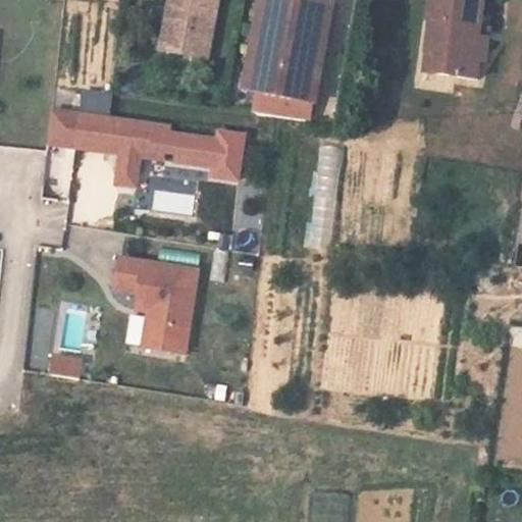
[(170,27),(166,50),(212,58),(221,0),(179,0),(175,28),(170,27)]
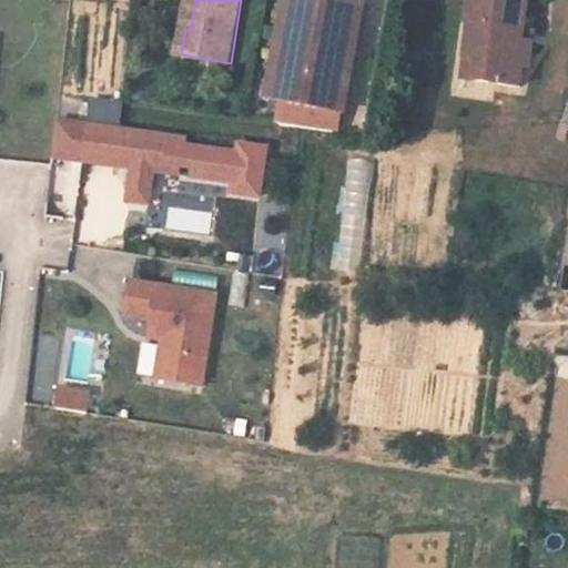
[(195,0),(190,0),(185,29),(191,30),(195,0)]
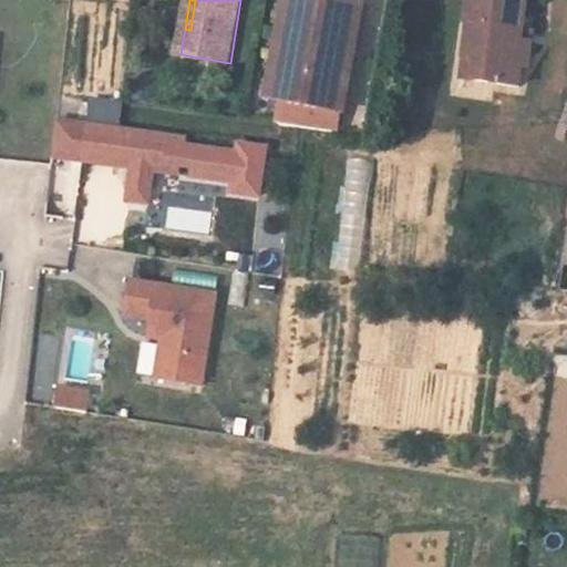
[(290,0),(272,98),(279,99),(297,0),(290,0)]
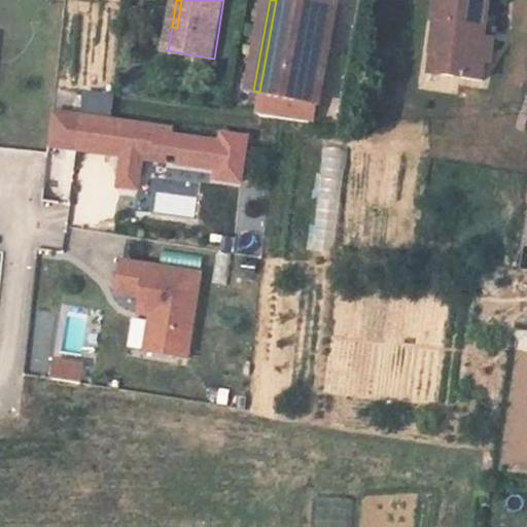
[(276,0),(259,92),(266,93),(317,102),(335,0),(276,0)]
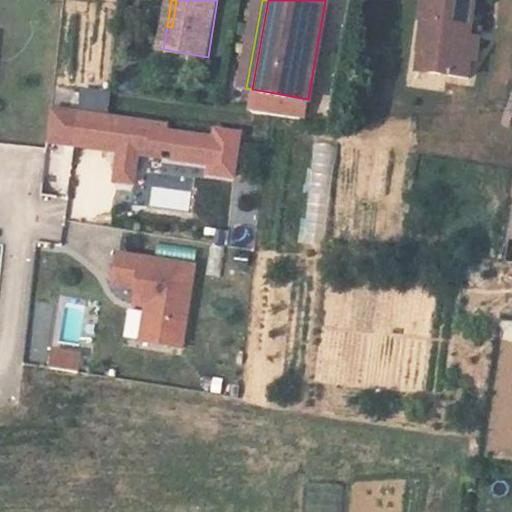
[(332,1),(325,0),(308,99),(314,100),(332,1)]
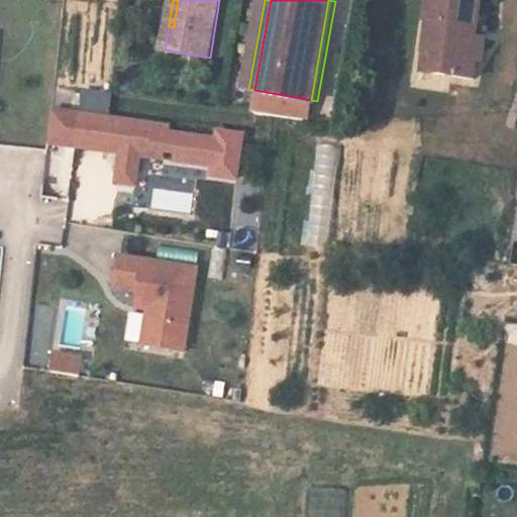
[(431,23),(427,55),(440,56),(437,75),(476,80),(479,61),(485,62),(487,39),(478,38),(483,0),(430,0),(428,22),(431,23)]
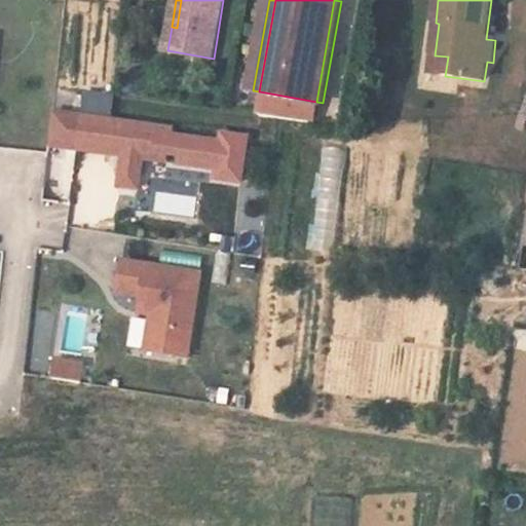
[(448,57),(435,55),(433,74),(445,76),(448,57)]
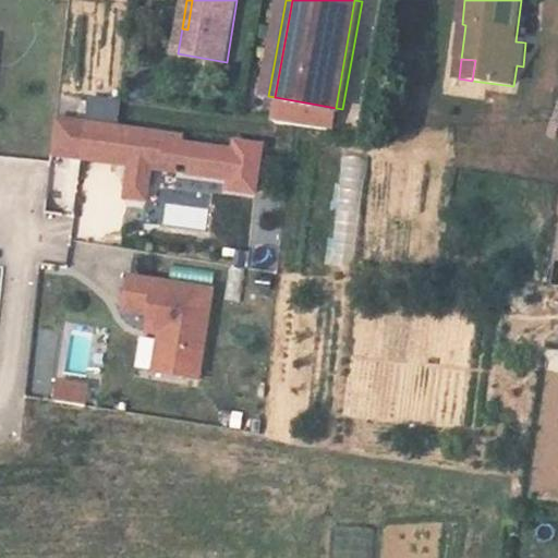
[(523,67),(517,65),(513,86),(521,87),(523,67)]
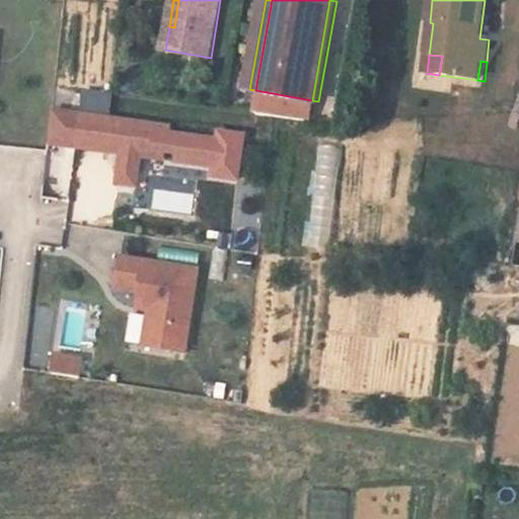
[(107,116),(110,94),(80,91),(77,113),(107,116)]
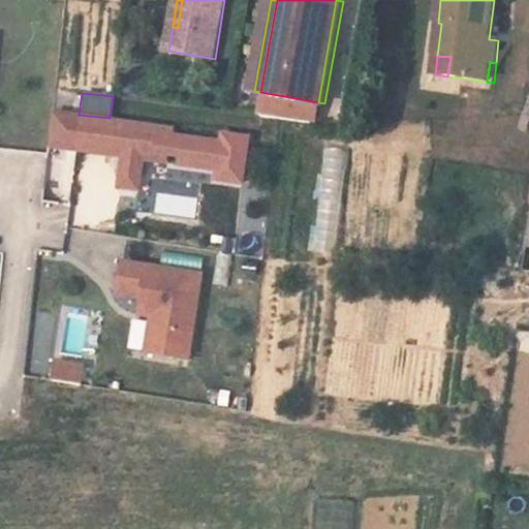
[(318,102),(267,93),(263,114),(314,123),(318,102)]
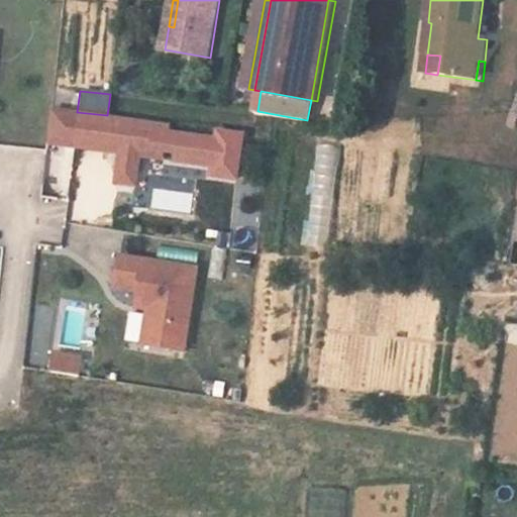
[(113,144),(123,146),(123,150),(121,161),(139,163),(140,153),(166,158),(167,150),(176,151),(175,160),(214,166),(212,176),(236,179),(243,135),(218,132),(217,140),(168,133),(169,128),(54,111),(49,139),(112,148),(113,144)]
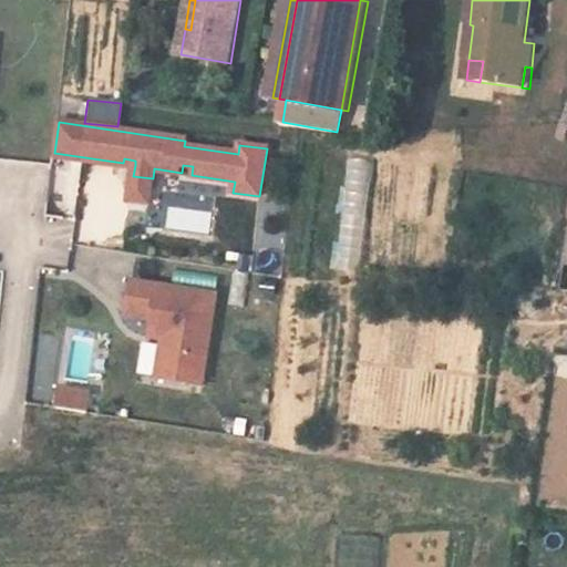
[(361,272),(369,161),(343,160),(336,270),(361,272)]
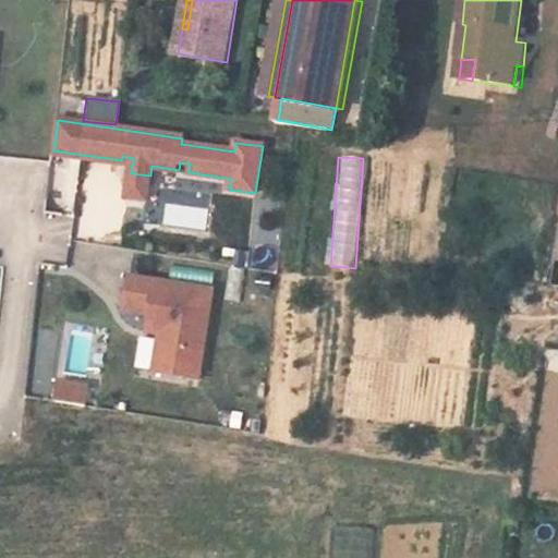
[(52,211),(43,209),(36,259),(67,264),(79,166),(59,164),(52,211)]
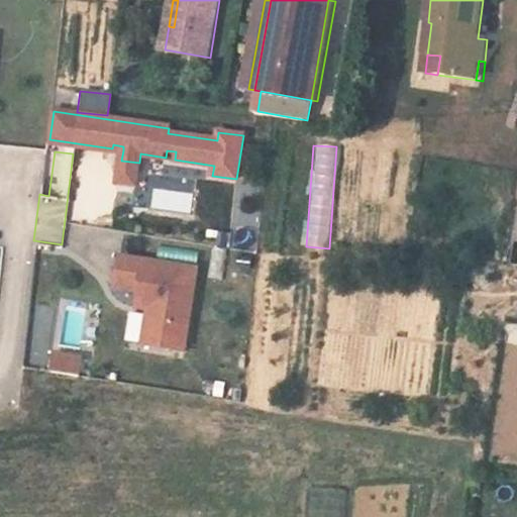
[(139,163),(121,161),(118,180),(135,183),(139,163)]
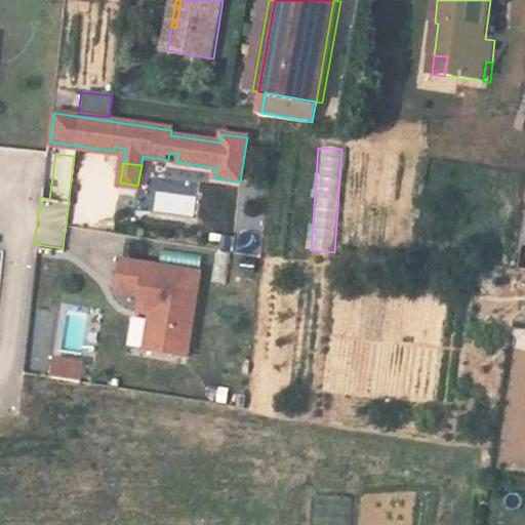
[(192,352),(204,268),(126,255),(121,286),(146,289),(143,307),(156,309),(150,345),(192,352)]
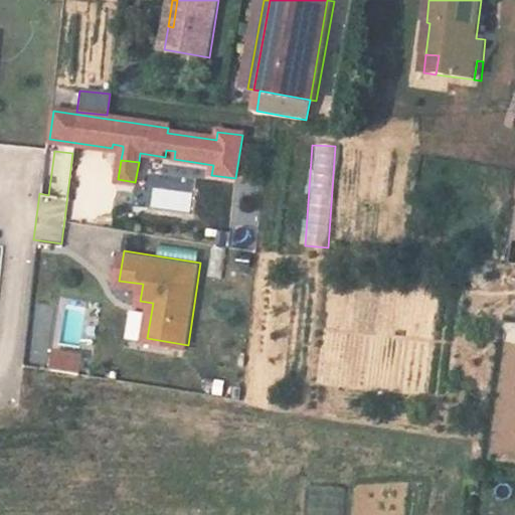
[(430,391),(432,341),(382,338),(380,388),(430,391)]
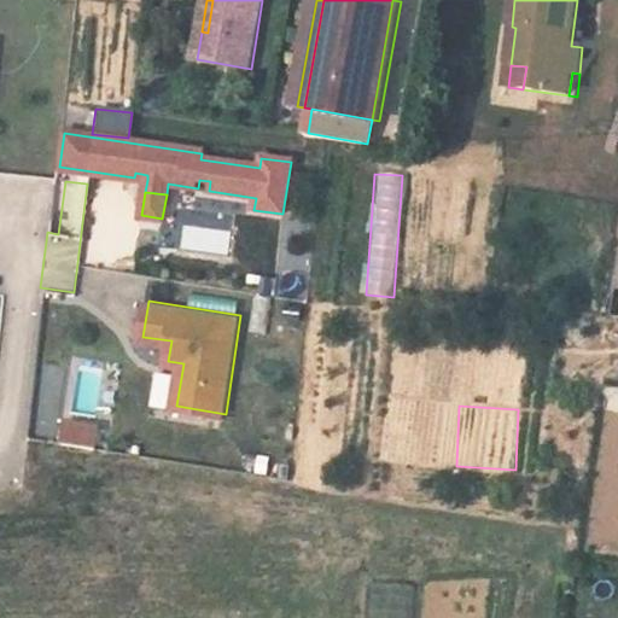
[(104,421),(71,417),(68,439),(100,444),(104,421)]
